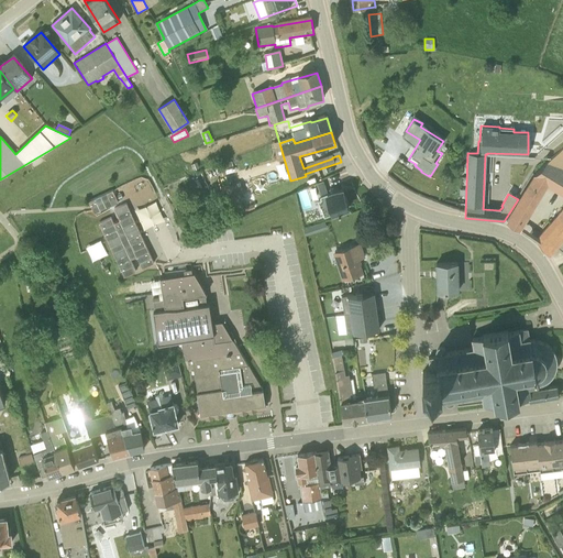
[(562,146),(534,176),(506,222),(519,231),(545,188),(562,198),(562,207),(556,216),(558,217),(536,243),(549,259),(558,250),(562,254),(562,170),(562,168),(562,146)]
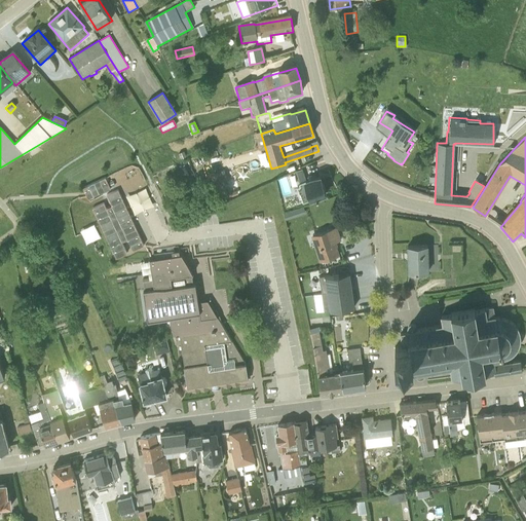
[(211,164),(207,155),(202,157),(207,166),(211,164)]
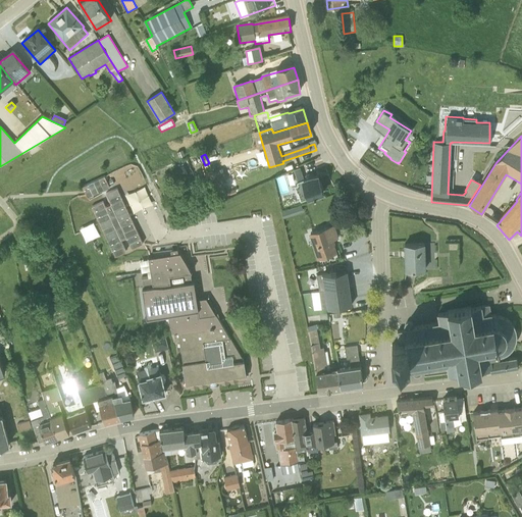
[(220,195),(228,192),(221,170),(211,174),(212,174),(209,176),(210,182),(197,186),(198,190),(203,189),(204,191),(217,187),(219,195),(220,195)]
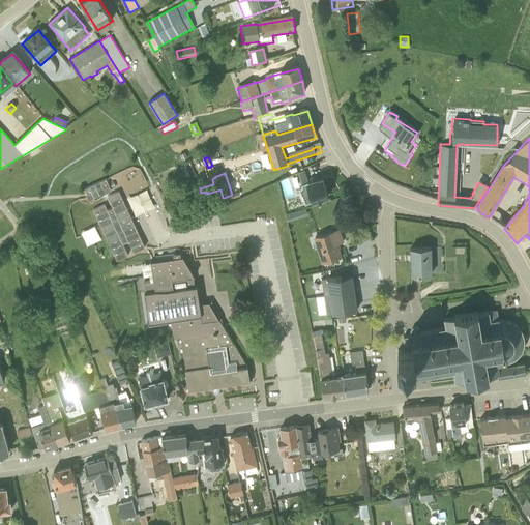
[(302,197),(305,205),(313,203),(313,204),(329,198),(323,179),(307,183),(304,173),(297,175),(302,190),(299,191),(301,197),(302,197)]
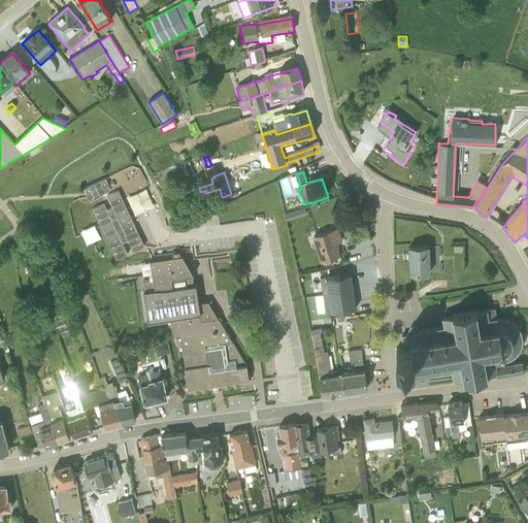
[(106,181),(84,191),(88,201),(110,191),(106,181)]
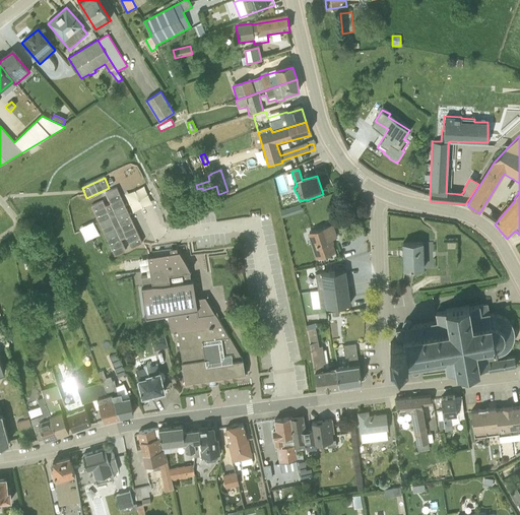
[(102,203),(91,208),(115,259),(125,254),(120,243),(126,240),(131,250),(142,245),(117,189),(106,194),(111,206),(105,209),(102,203)]
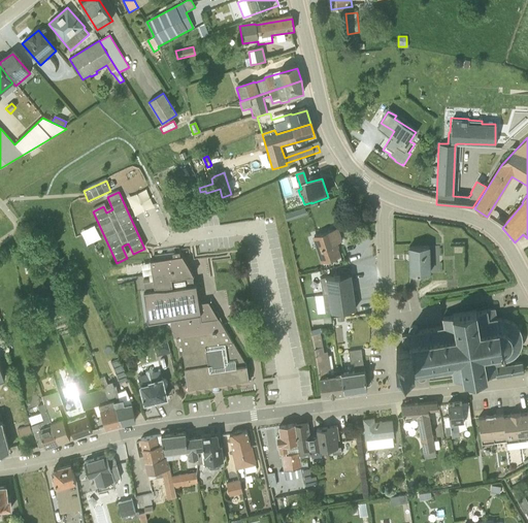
[(97,227),(83,231),(88,247),(102,241),(97,227)]
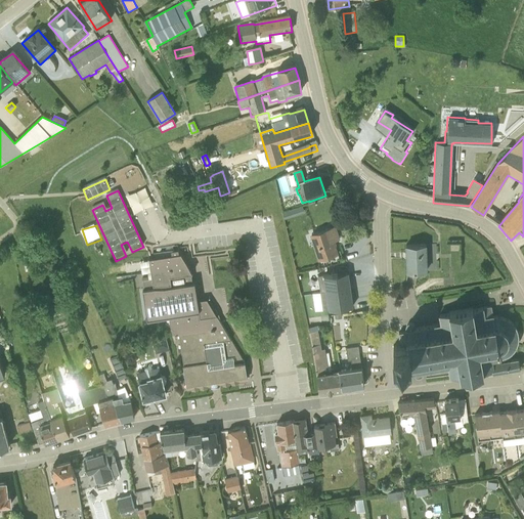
[(310,236),(318,263),(338,256),(333,244),(339,242),(335,228),(310,236)]
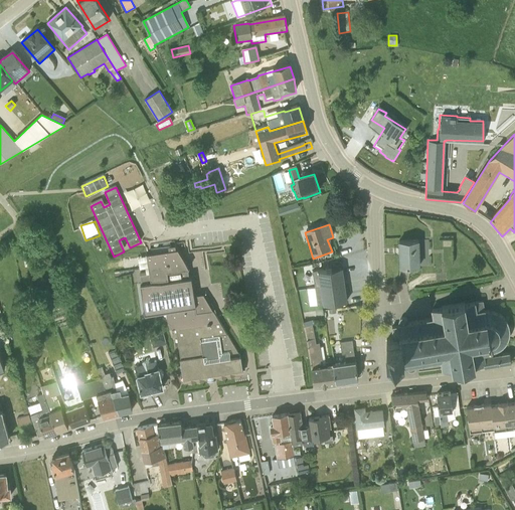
[(418,241),(398,242),(398,269),(419,269),(418,241)]
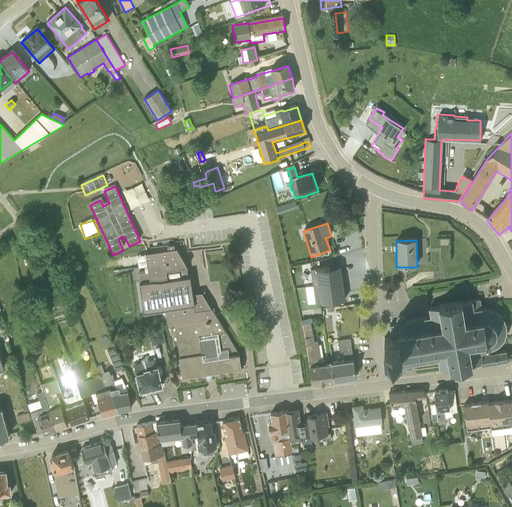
[(148,274),(145,275),(139,276),(140,285),(139,286),(144,315),(164,311),(166,323),(174,329),(219,323),(202,294),(193,296),(190,278),(188,278),(186,269),(188,269),(176,251),(174,251),(174,247),(167,248),(167,252),(146,255),(148,274)]
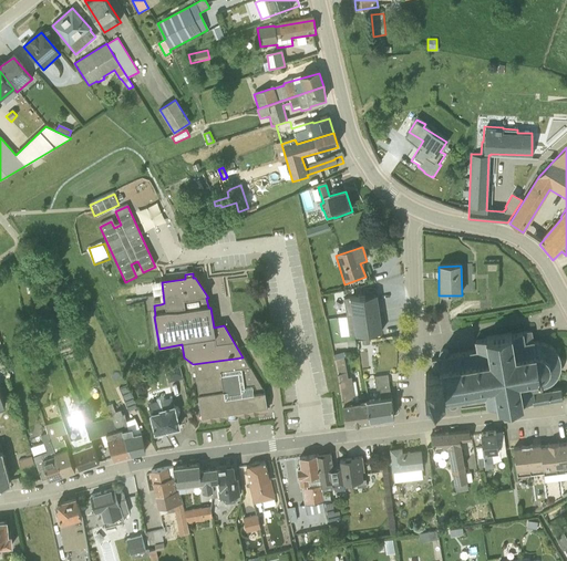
[(349,289),(368,282),(367,277),(347,283),(349,289)]
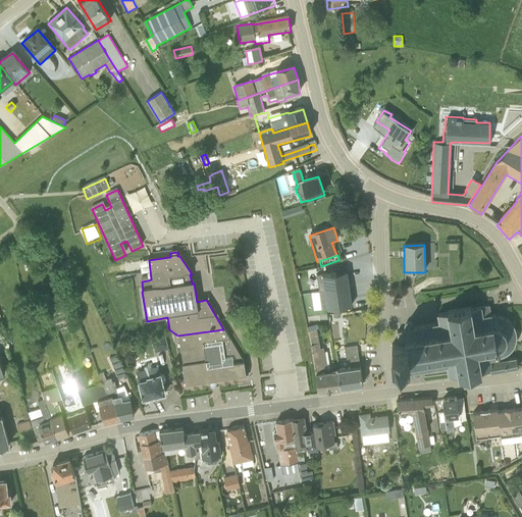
[(29,260),(22,262),(25,273),(32,271),(29,260)]
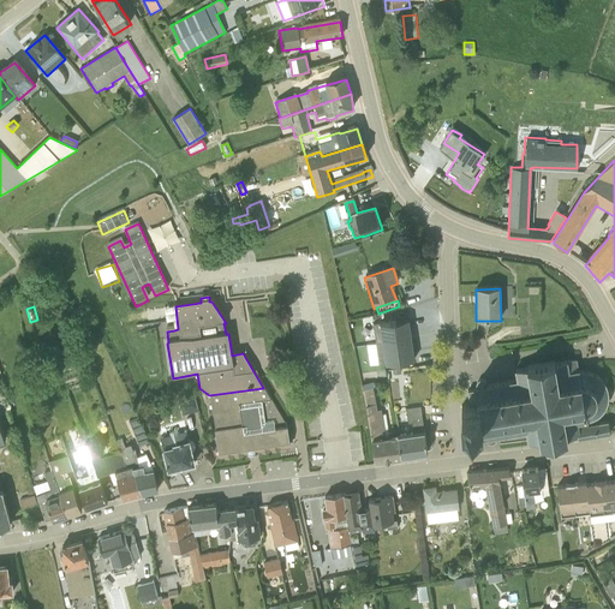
[(178,329),(175,306),(165,309),(166,323),(173,322),(174,330),(178,329)]
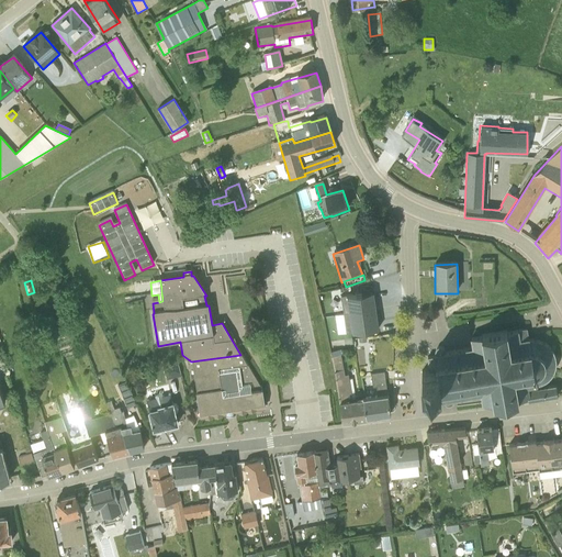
[(343,316),(375,312),(373,294),(340,299),(343,316)]
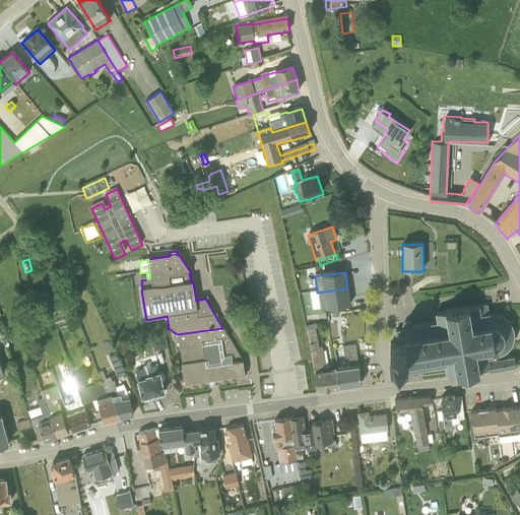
[(320,311),(350,307),(347,288),(317,293),(320,311)]
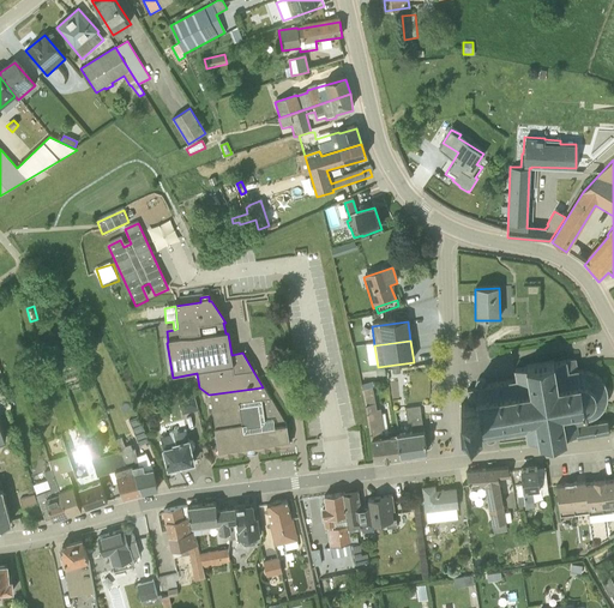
[(469,409),(461,410),(463,429),(473,428),(475,441),(483,440),(483,443),(485,444),(485,445),(486,446),(487,447),(488,447),(489,447),(492,447),(493,447),(494,446),(494,445),(495,443),(495,441),(495,440),(525,435),(527,446),(539,444),(540,445),(566,441),(566,439),(577,438),(577,443),(609,438),(607,426),(594,428),(593,421),(595,420),(600,416),(603,413),(605,408),(607,403),(607,398),(606,393),(605,390),(602,385),(600,383),(596,379),(590,377),(585,375),(578,375),(575,363),(566,366),(566,365),(554,367),(554,365),(525,369),(527,371),(515,373),(516,384),(487,389),(485,385),(483,384),(482,384),(481,384),(479,384),(477,385),(476,387),(475,390),(475,391),(475,393),(467,395),(469,409)]
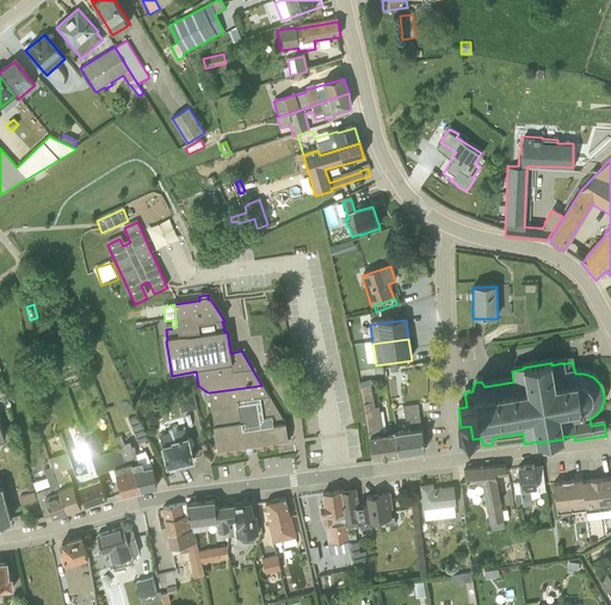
[(395,437),(387,438),(383,417),(380,417),(378,411),(375,412),(370,389),(371,389),(370,383),(359,386),(363,407),(371,462),(397,458),(395,437)]
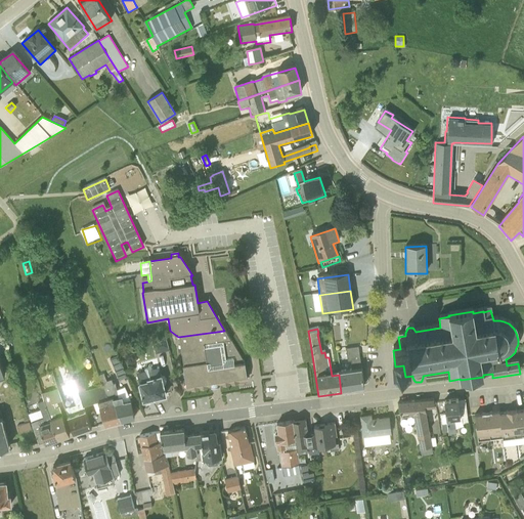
[(224,331),(178,337),(186,388),(186,394),(215,389),(248,384),(245,365),(224,331)]
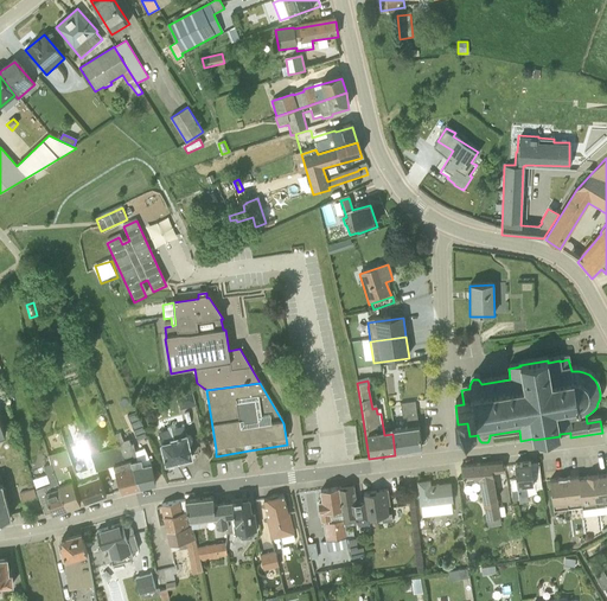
[(176,396),(180,414),(196,409),(191,391),(176,396)]
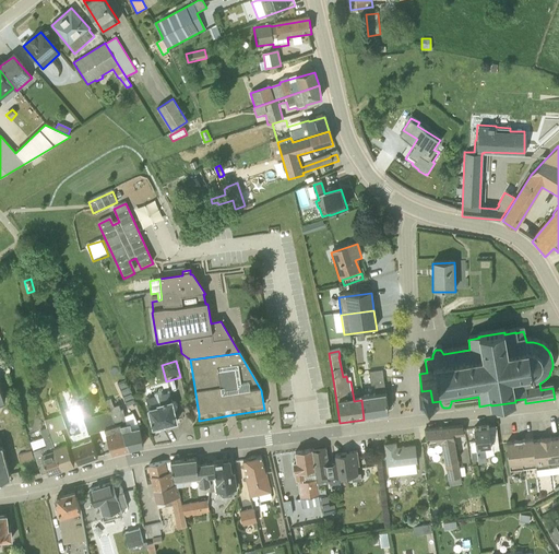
[(361,400),(364,420),(388,416),(382,374),(369,376),(370,389),(373,389),(375,398),(361,400)]
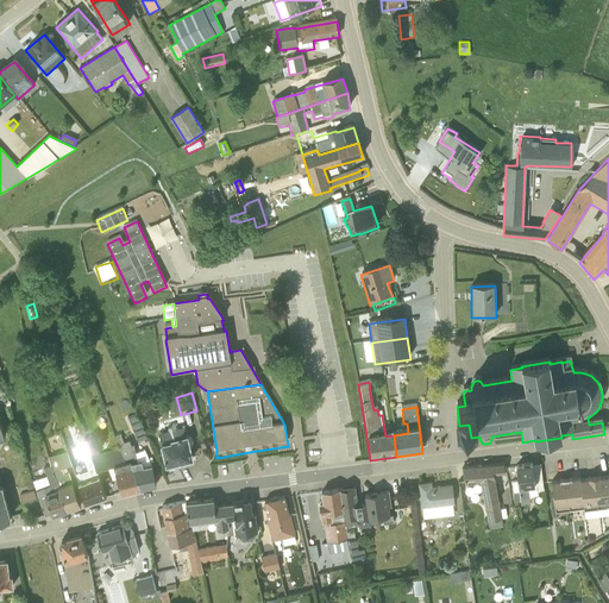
[(137,416),(127,420),(138,445),(146,441),(137,416)]
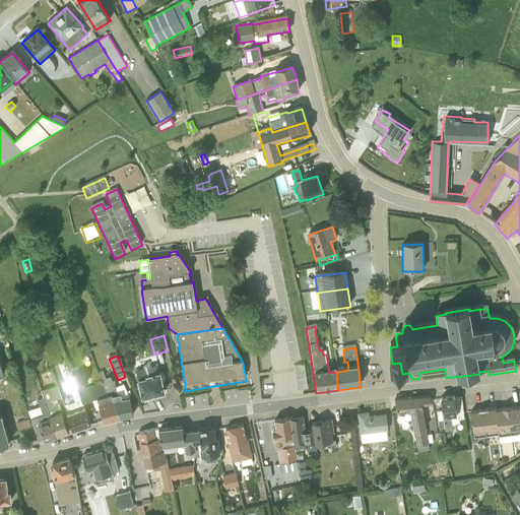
[(134,374),(141,402),(166,396),(160,375),(158,375),(157,368),(148,370),(148,368),(143,369),(144,371),(134,374)]
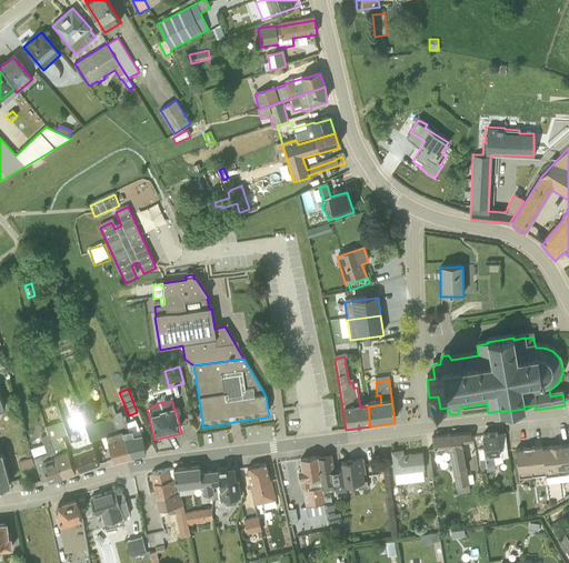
[(83,426),(80,415),(77,409),(71,410),(75,418),(73,418),(78,431),(77,431),(81,444),(70,449),(79,475),(99,469),(91,446),(90,446),(83,426)]
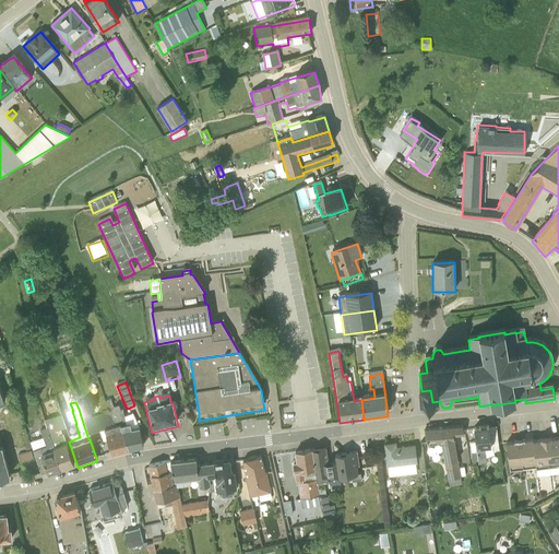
[(129,454),(142,450),(137,427),(133,419),(133,417),(125,421),(122,413),(120,413),(119,409),(114,410),(110,402),(106,403),(115,429),(120,427),(129,454)]
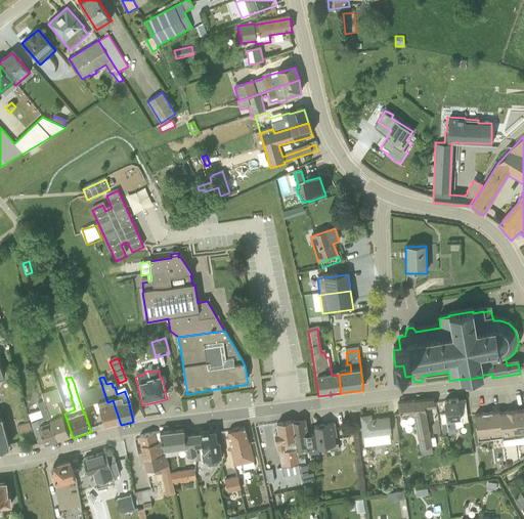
[(80,381),(74,383),(83,412),(92,407),(96,418),(101,417),(106,429),(121,425),(113,400),(107,402),(103,390),(85,395),(84,393),(85,393),(80,381)]
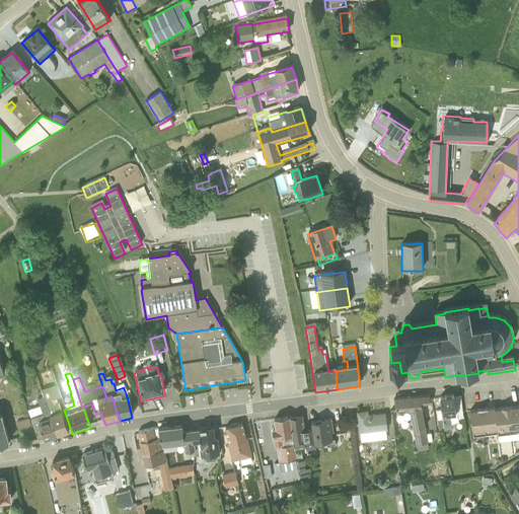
[(57,439),(69,436),(58,407),(56,402),(61,400),(57,388),(41,394),(44,400),(57,439)]
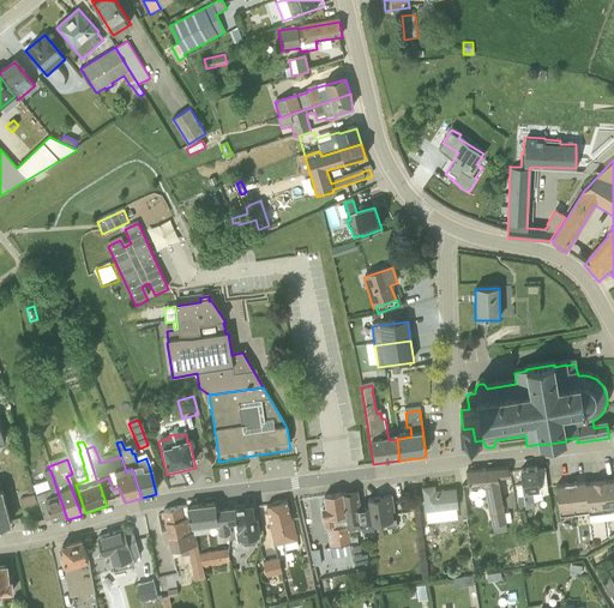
[(522,491),(516,492),(518,512),(524,511),(525,515),(534,513),(531,497),(541,495),(542,500),(548,500),(545,473),(521,476),(522,491)]
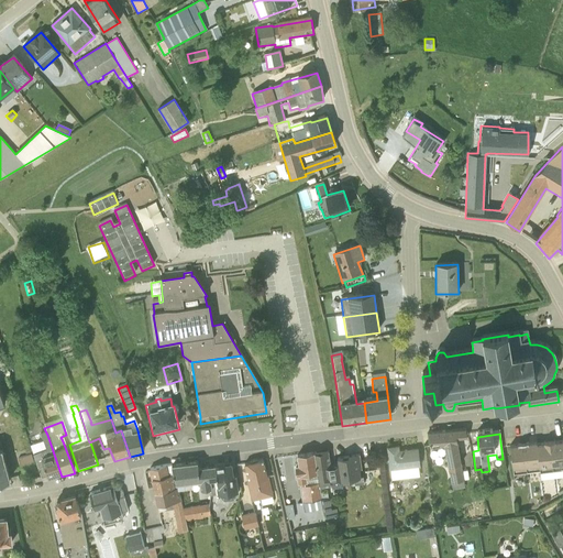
[(47,435),(40,437),(46,453),(33,459),(37,473),(39,473),(41,482),(48,480),(48,481),(62,477),(47,435)]
